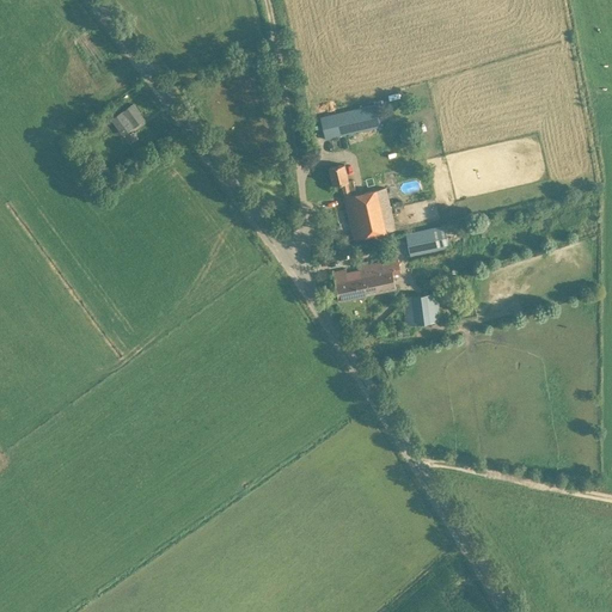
[(123,135),(135,127),(145,120),(133,104),(112,120),(123,135)]
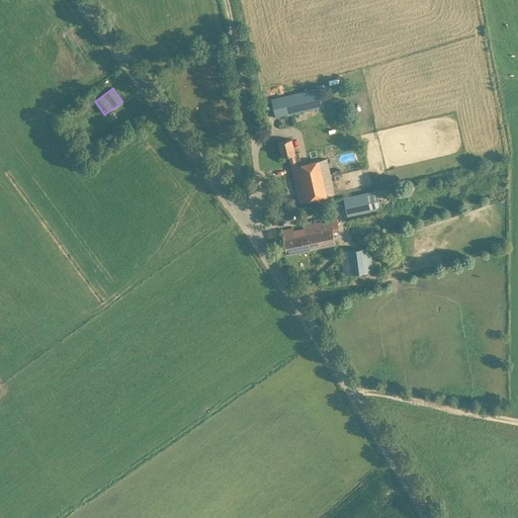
[(276,118),(285,115),(323,107),(319,88),(272,99),(276,118)]
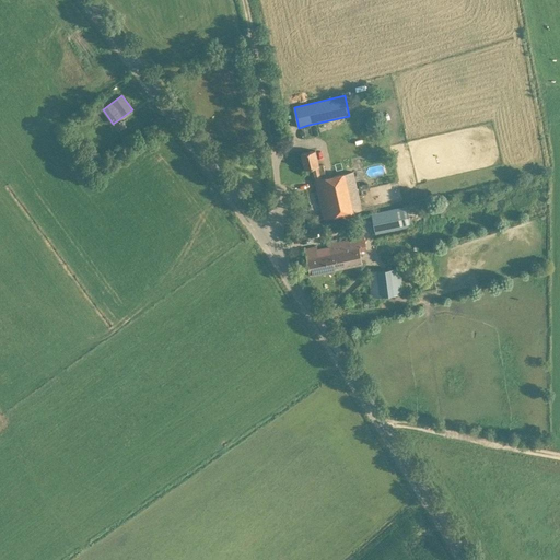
[(380,119),(366,121),(368,132),(381,130),(380,119)]
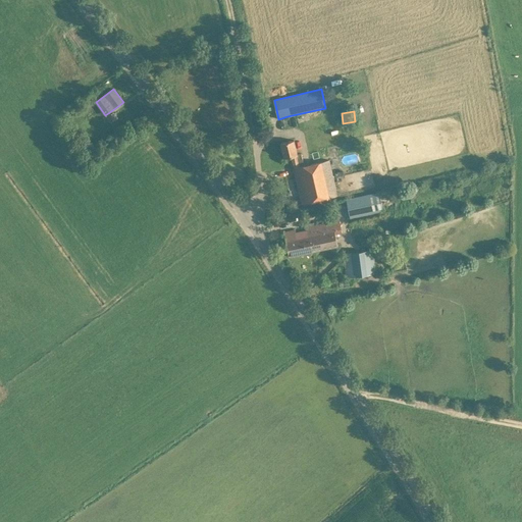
[(302,204),(312,202),(338,196),(330,160),(305,166),(302,153),(299,153),(296,140),(280,143),(284,158),(291,157),(302,204)]
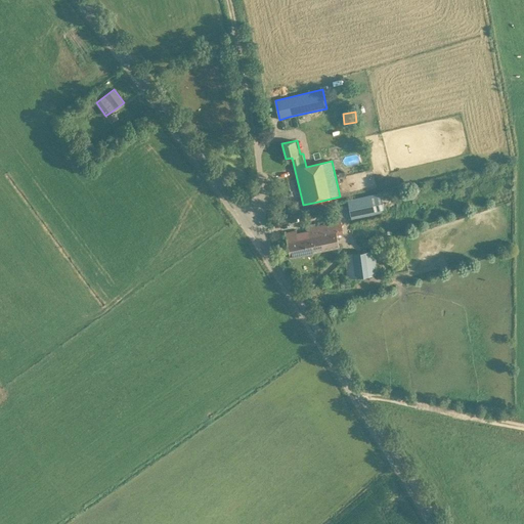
[(351,217),(384,211),(381,193),(348,201),(351,217)]
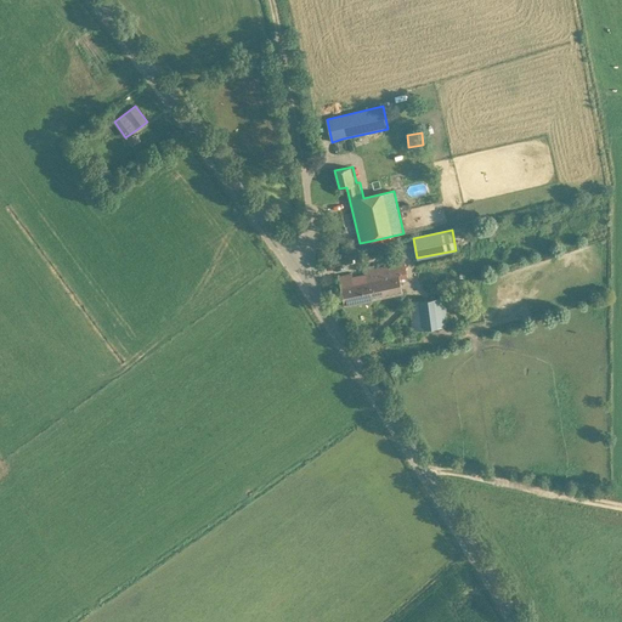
[(350,275),(339,277),(344,305),(356,303),(402,293),(400,280),(407,278),(405,263),(402,263),(401,260),(397,261),(399,264),(396,264),(397,266),(365,272),(365,275),(354,277),(352,275),(350,275)]
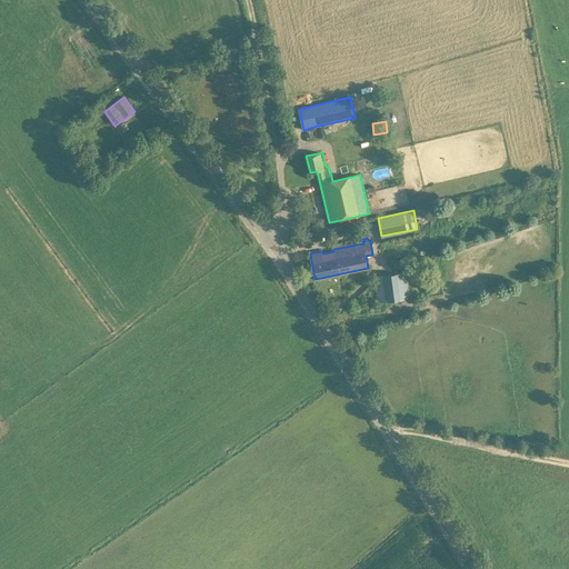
[(410,299),(407,272),(377,277),(380,302),(410,299)]
